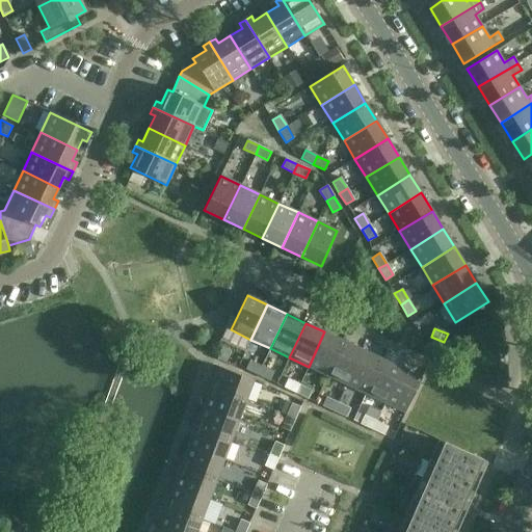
[(344,341),(324,331),(309,367),(327,376),(344,341)]
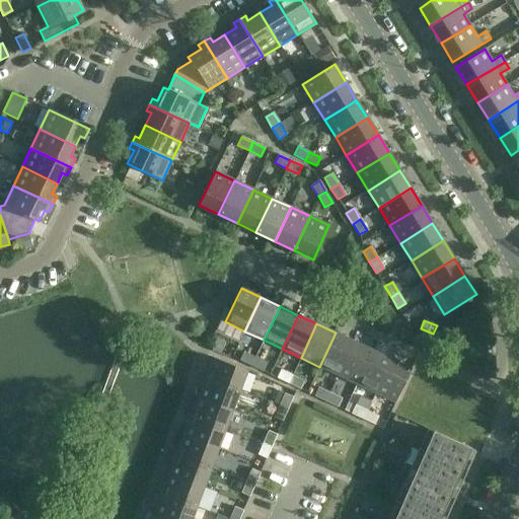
[(354,342),(336,332),(319,367),(339,375),(354,342)]
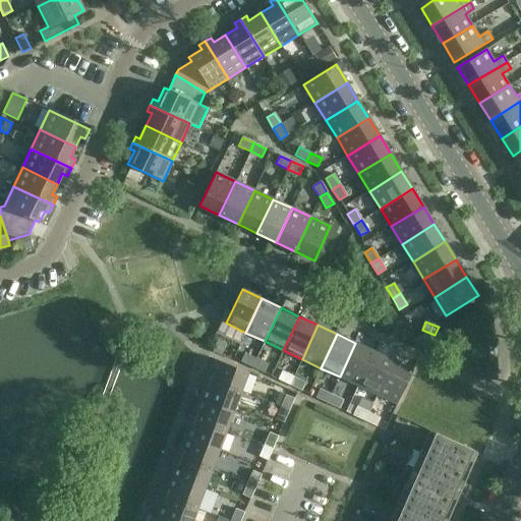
[(218,340),(213,352),(221,355),(226,343),(218,340)]
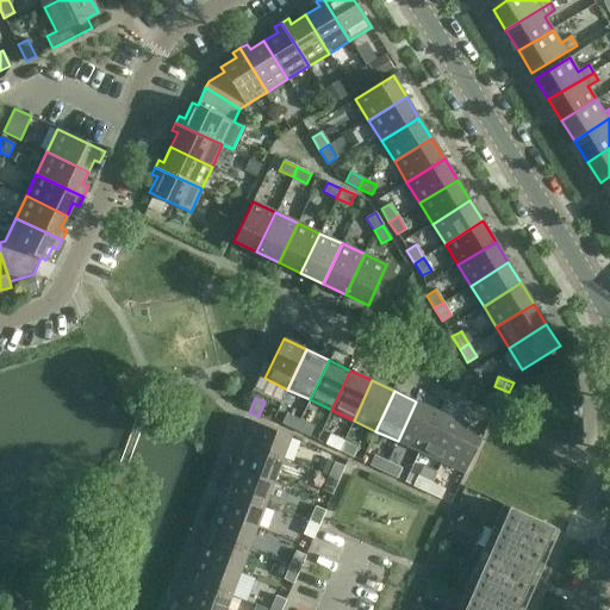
[(439,412),(416,402),(398,441),(419,452),(439,412)]
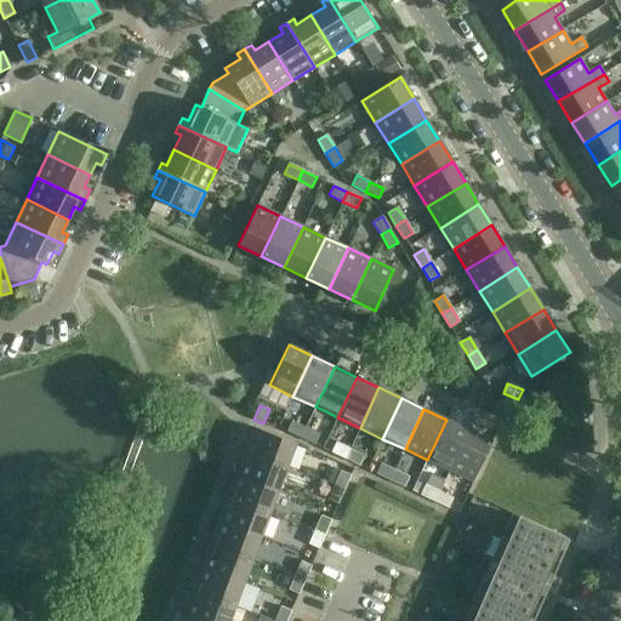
[(427,460),(449,471),(468,429),(446,420),(427,460)]
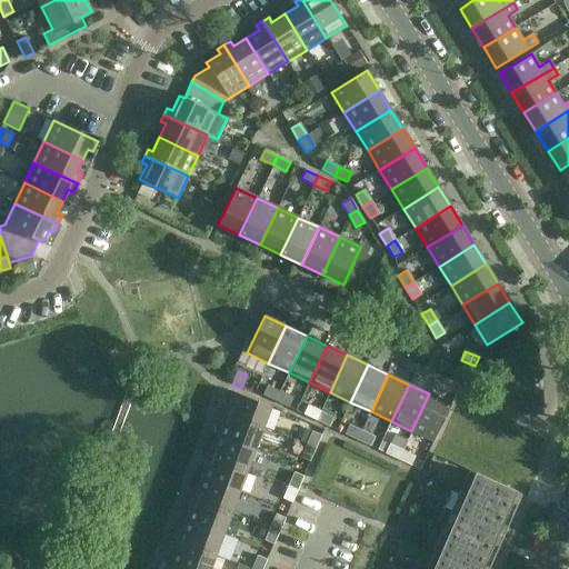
[(276,401),(280,392),(267,386),(262,395),(276,401)]
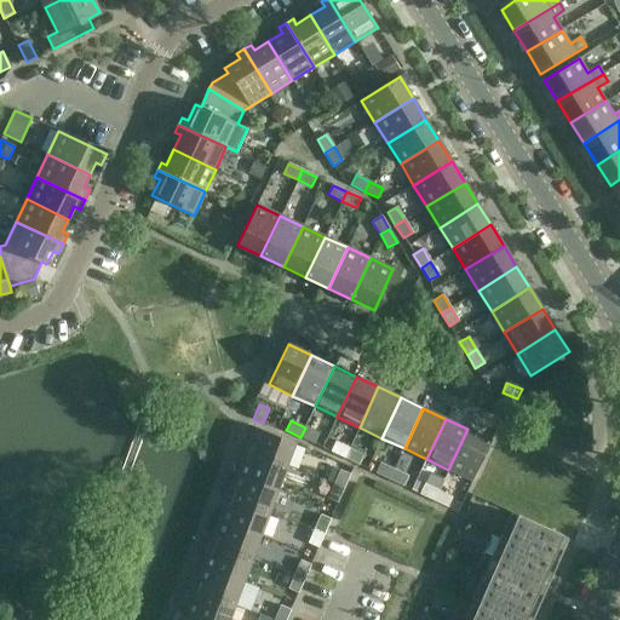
[(242,451),(286,466),(296,442),(253,426),(247,443),(245,442),(242,451)]
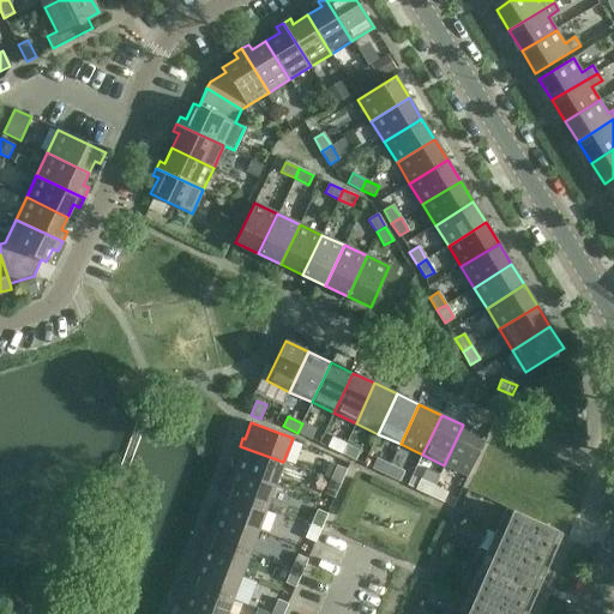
[(302,423),(298,433),(311,439),(315,429),(302,423)]
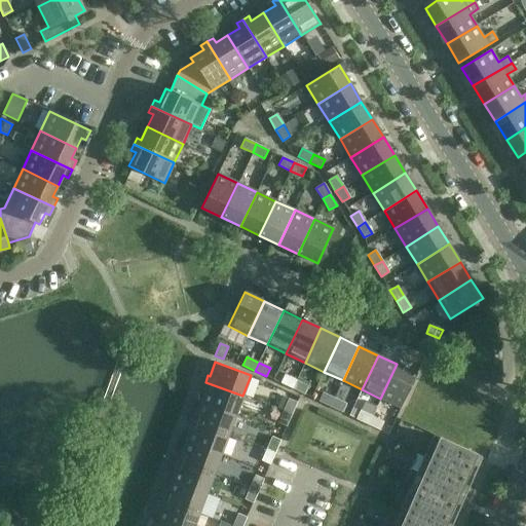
[(397,364),(380,399),(401,408),(416,374),(397,364)]
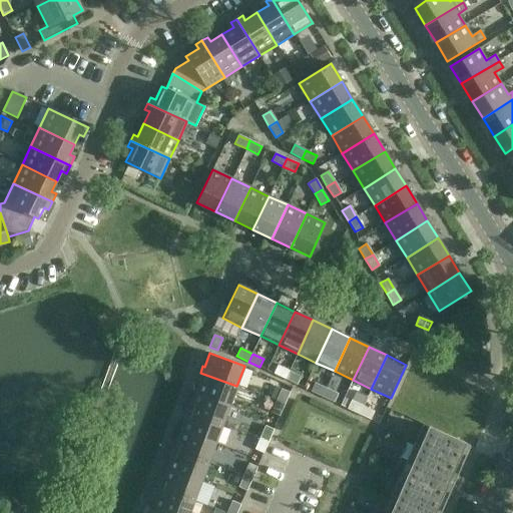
[(286,379),(289,371),(278,366),(274,374),(286,379)]
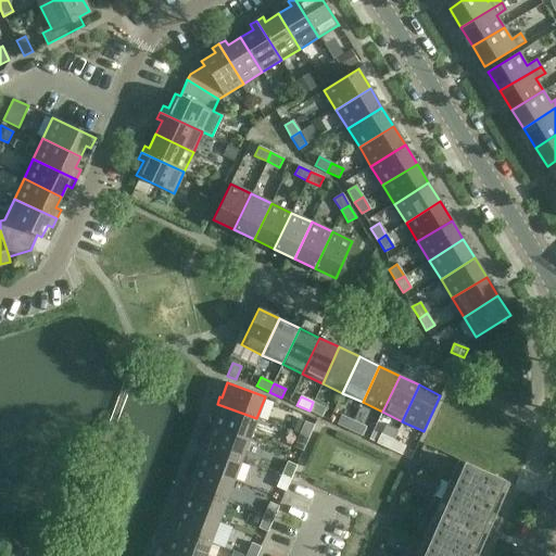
[(313,402),(310,411),(321,417),(326,408),(313,402)]
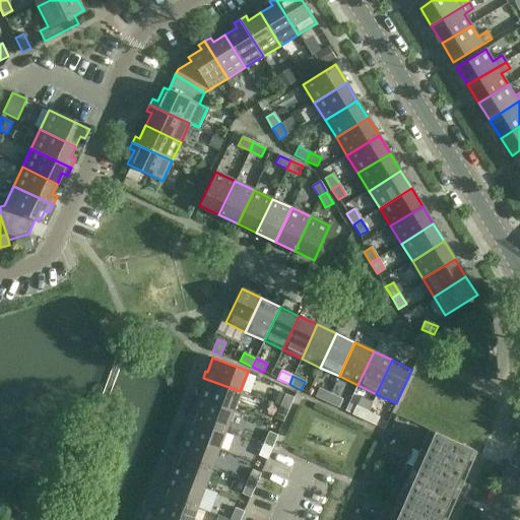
[(233,410),(240,391),(203,378),(200,384),(202,385),(197,398),(233,410)]
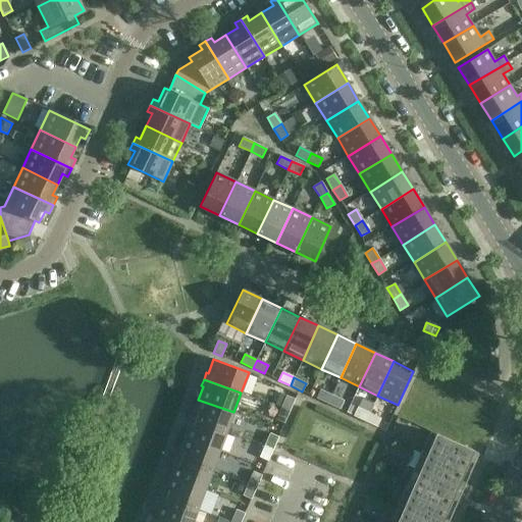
[(328,404),(331,396),(320,389),(316,398),(328,404)]
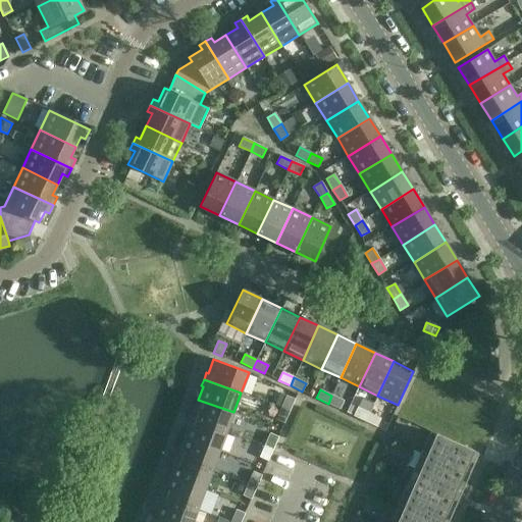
[(281,408),(290,411),(295,400),(286,396),(281,408)]
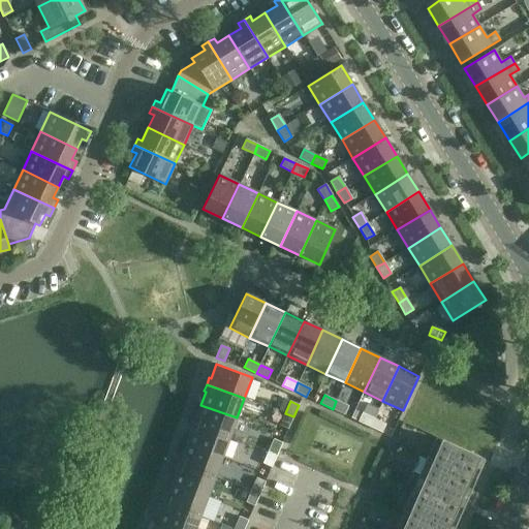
[(348,406),(336,401),(333,409),(344,414),(348,406)]
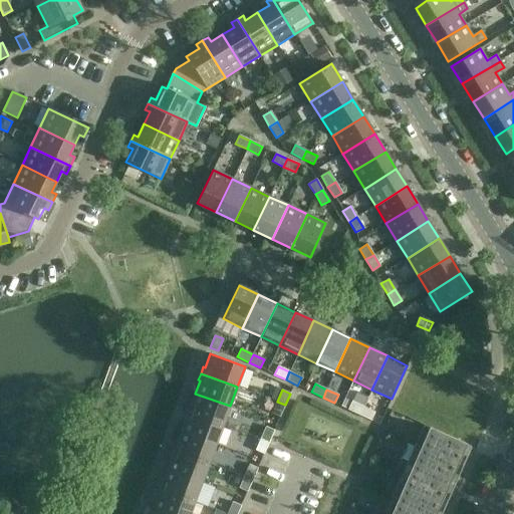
[(187,412),(223,426),(230,406),(195,394),(191,406),(189,405),(187,412)]
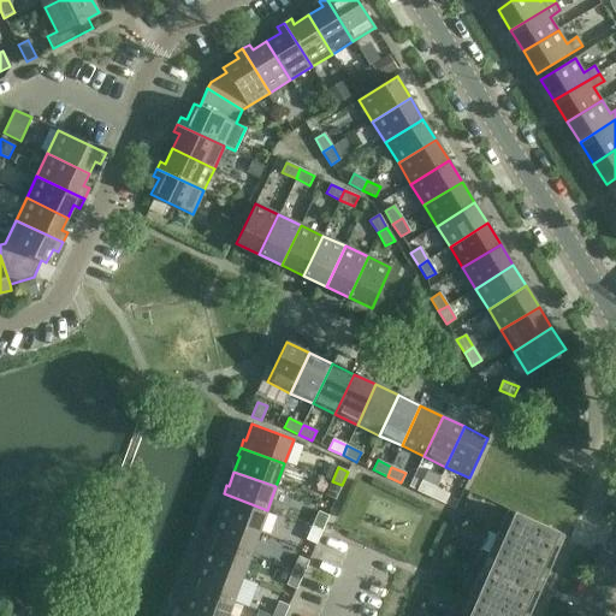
[(342,485),(332,481),(326,495),(336,499),(342,485)]
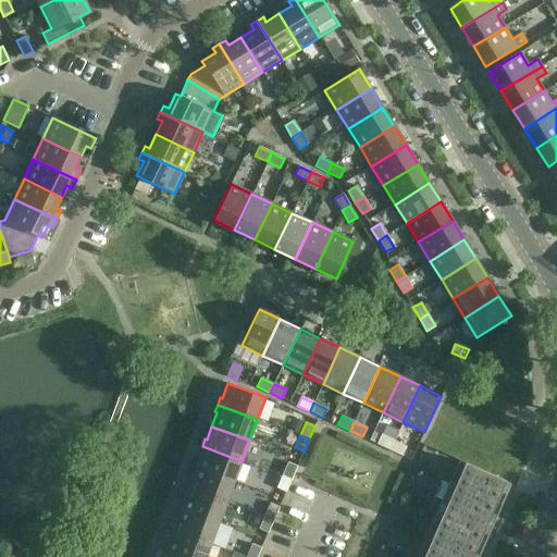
[(390,449),(394,441),(381,435),(378,444),(390,449)]
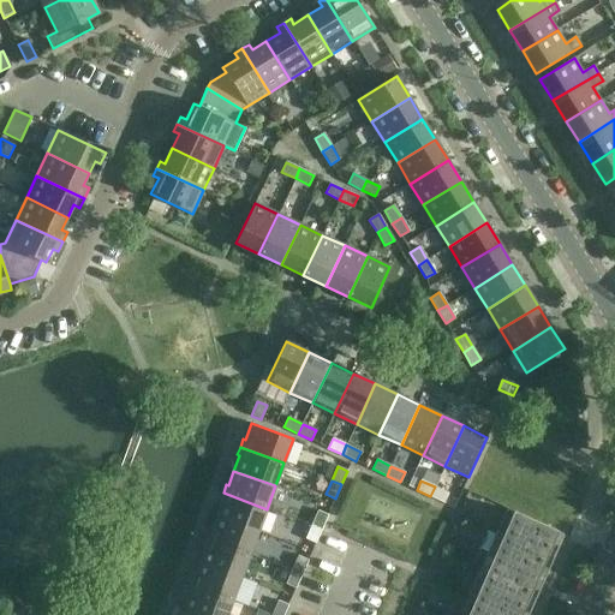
[(435,487),(430,496),(443,503),(448,494),(435,487)]
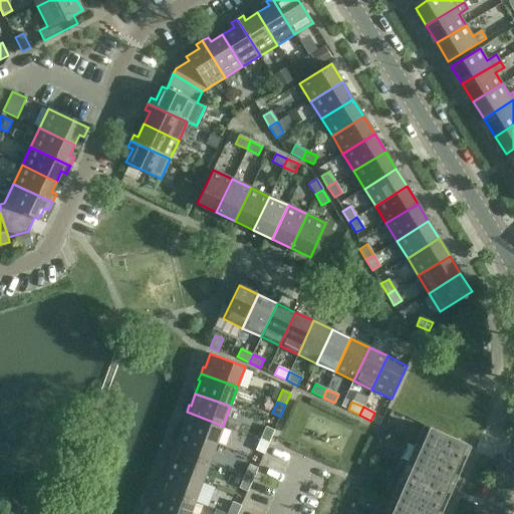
[(216,445),(223,426),(187,412),(184,419),(186,419),(181,432),(216,445)]
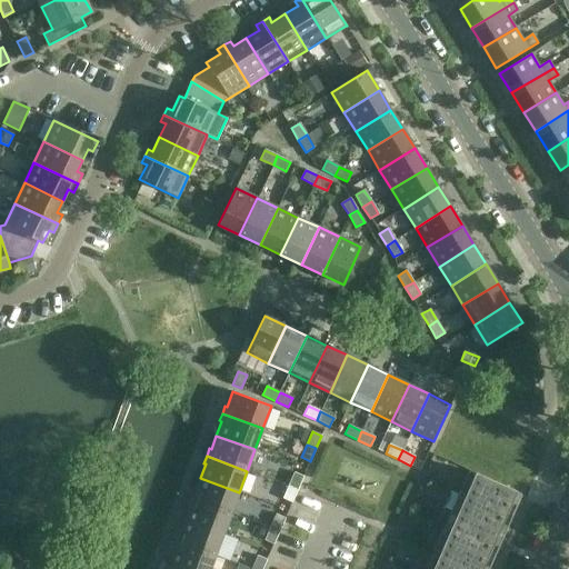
[(288,486),(297,490),(303,477),(295,472),(288,486)]
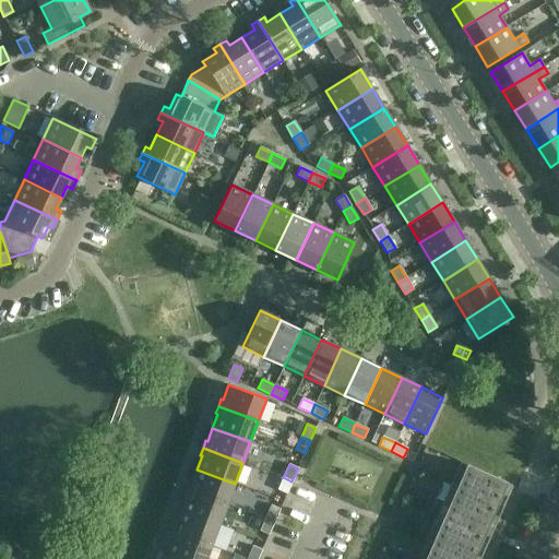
[(466,465),(424,558),(473,558),(507,483),(466,465)]
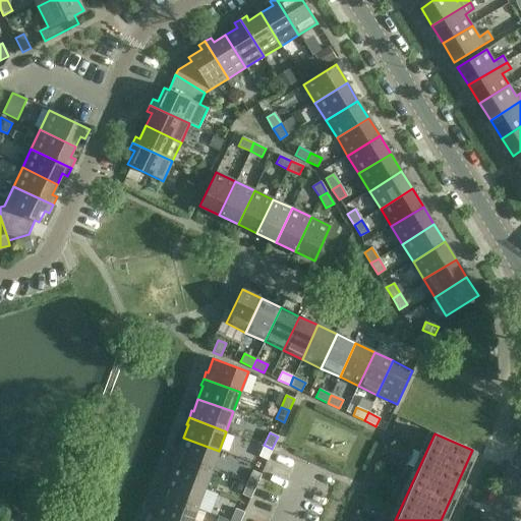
[(212,470),(219,451),(183,438),(179,450),(177,449),(174,456),(212,470)]
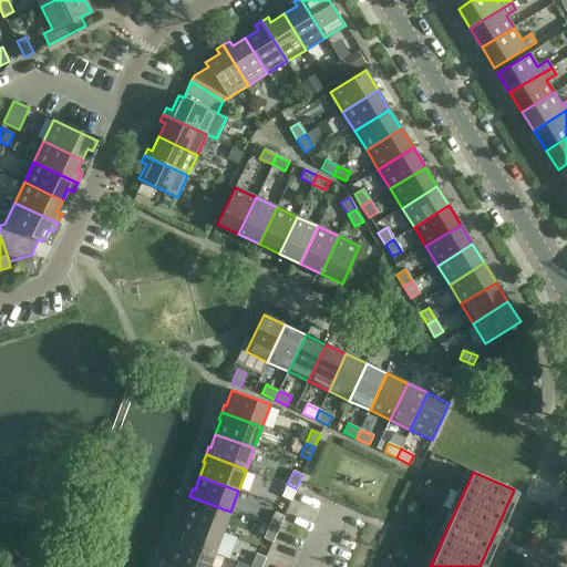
[(296,488),(287,484),(281,496),(290,501),(296,488)]
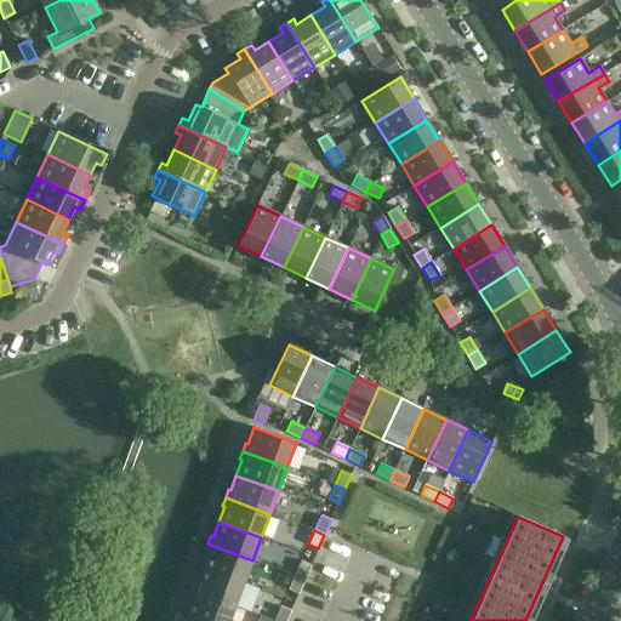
[(201,568),(244,584),(252,560),(208,543),(205,552),(208,553),(201,568)]
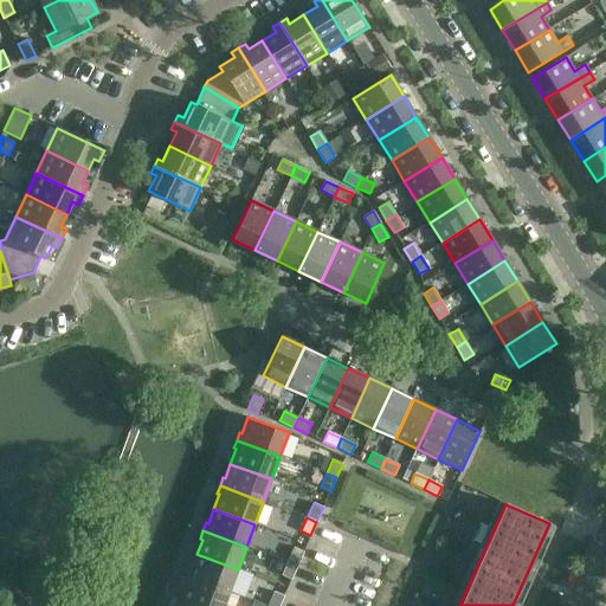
[(288,561),(297,566),(303,552),(294,548),(288,561)]
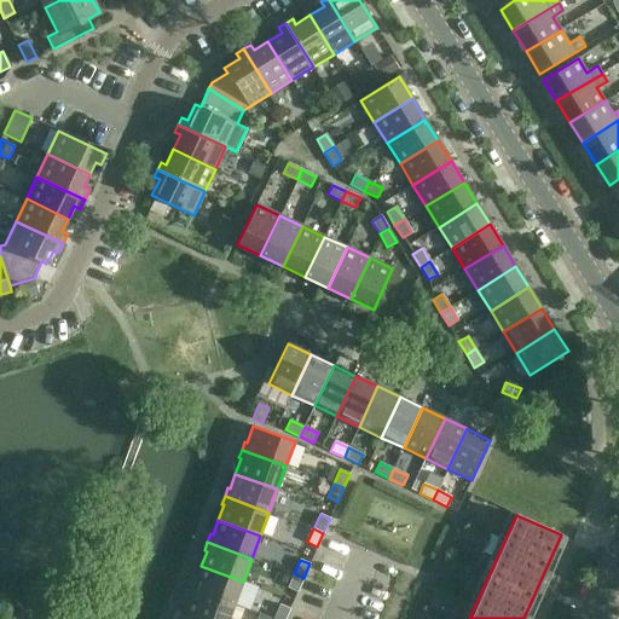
[(233,605),(243,582),(201,566),(195,580),(192,580),(190,588),(233,605)]
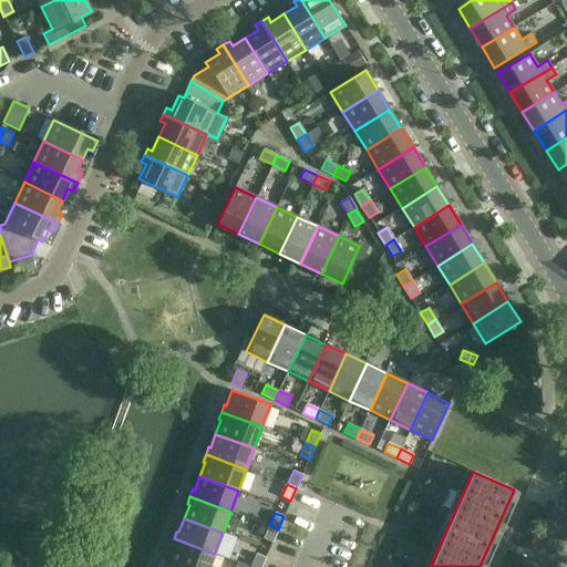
[(278,529),(269,525),(264,538),(272,542),(278,529)]
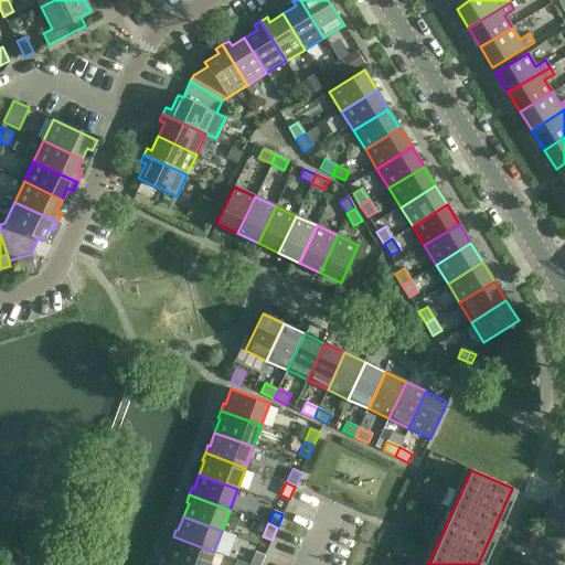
[(168,558),(184,564),(209,564),(213,552),(173,536),(170,544),(172,545),(168,558)]
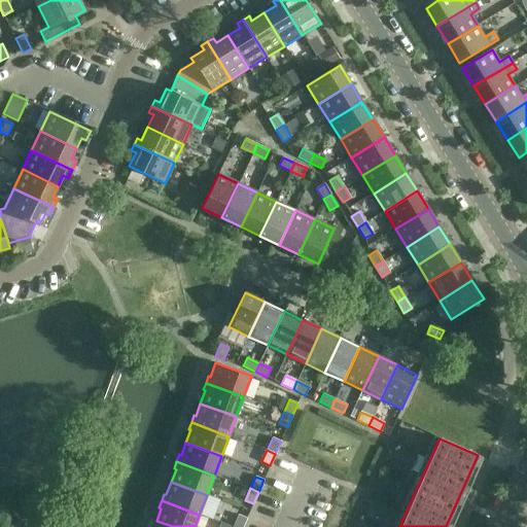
[(233,526),(234,526),(242,526),(247,519),(239,515),(233,526)]
